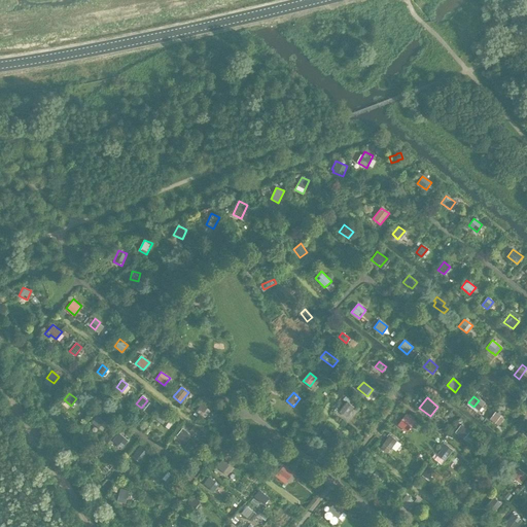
[(347,418),(354,408),(347,401),(339,412),(347,418)]
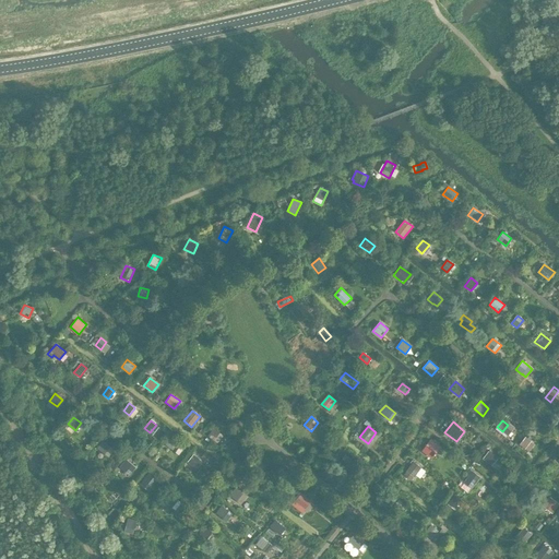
[(224,435),(214,428),(207,436),(217,443),(224,435)]
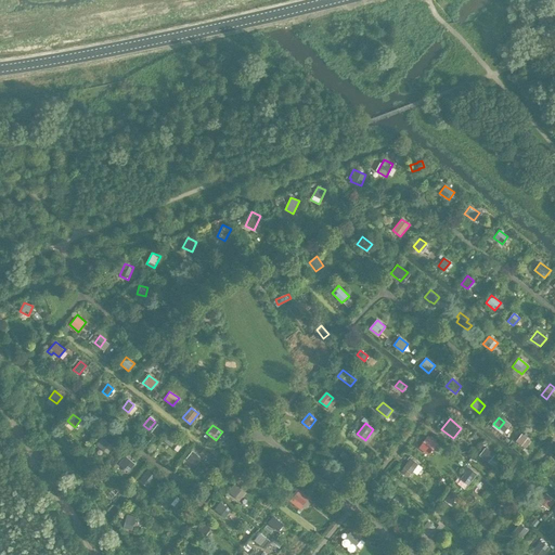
[(176,438),(169,434),(164,440),(169,446),(176,438)]
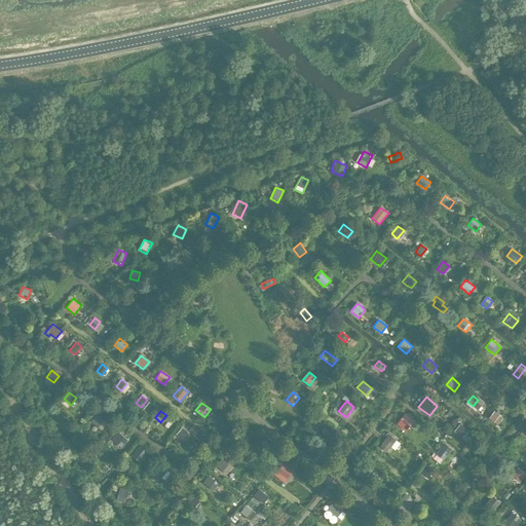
[(498,425),(503,418),(494,412),(489,418),(498,425)]
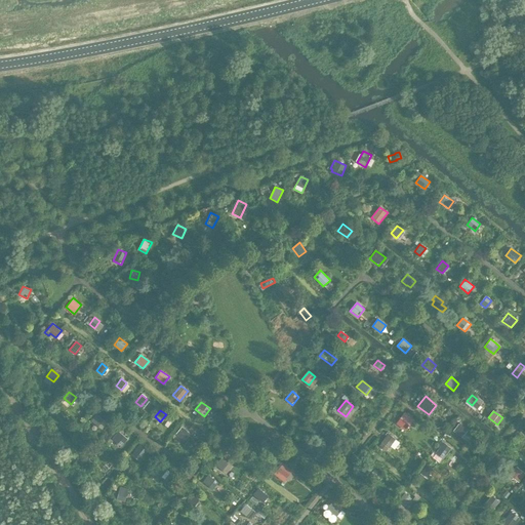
[(108,422),(96,413),(91,420),(102,429),(108,422)]
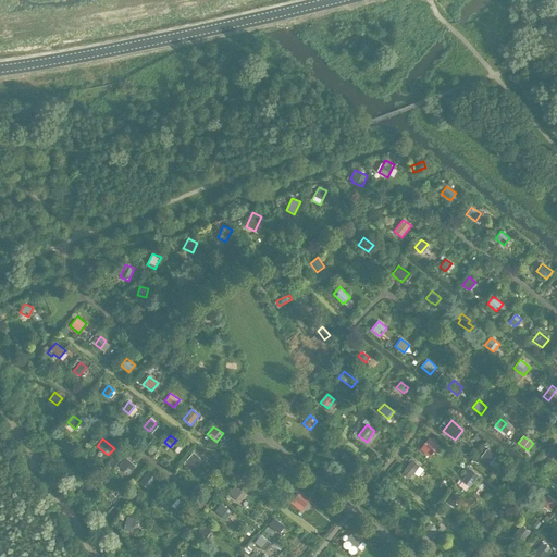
[(429,438),(421,448),(429,455),(436,444),(429,438)]
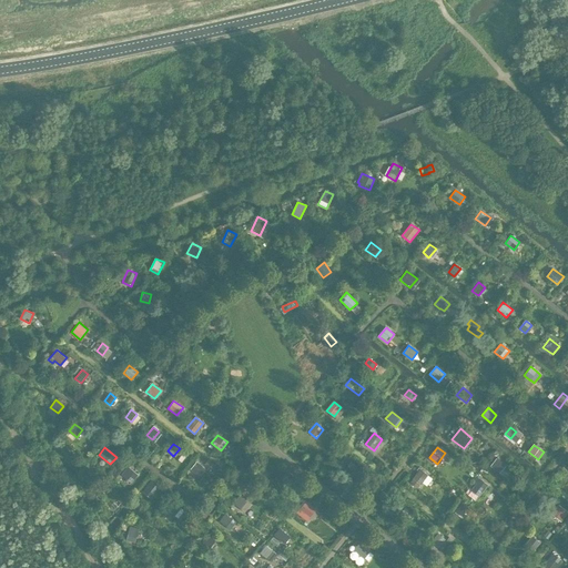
[(500,474),(506,465),(497,457),(490,466),(500,474)]
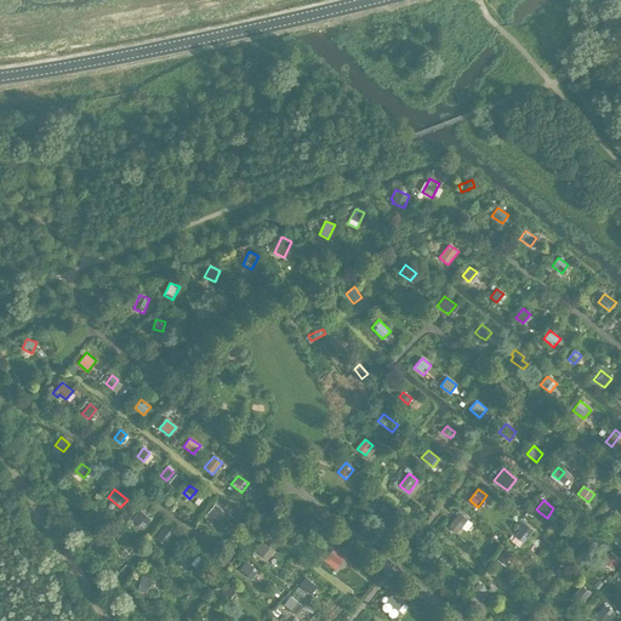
[(209,513),(215,518),(221,510),(215,505),(209,513)]
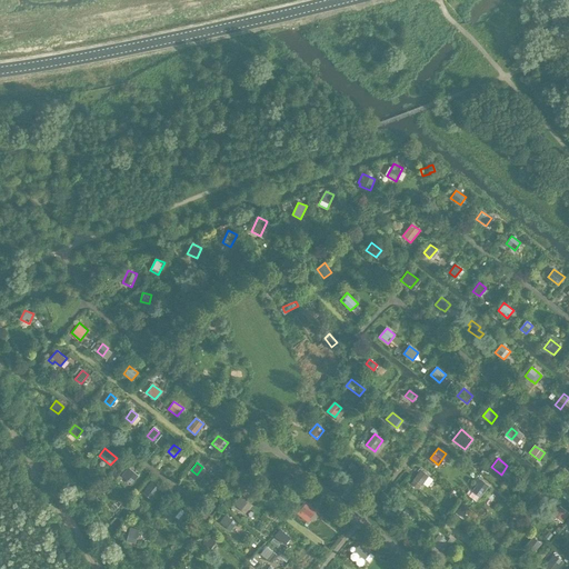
[(353,477),(359,469),(351,462),(346,470),(353,477)]
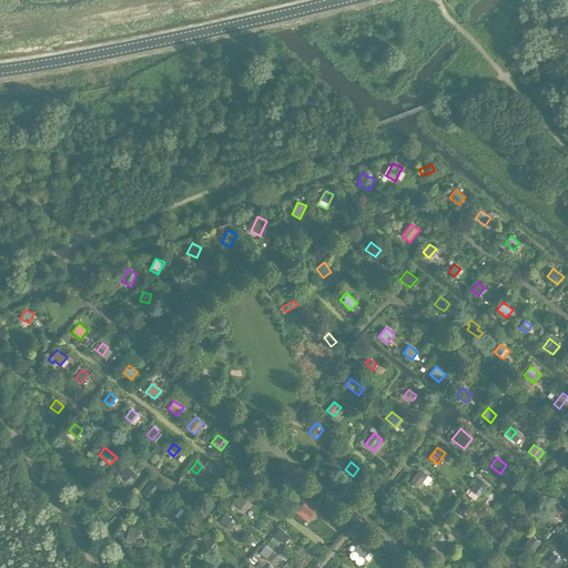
[(137,473),(129,466),(122,474),(130,480),(130,479),(133,483),(139,475),(137,473)]
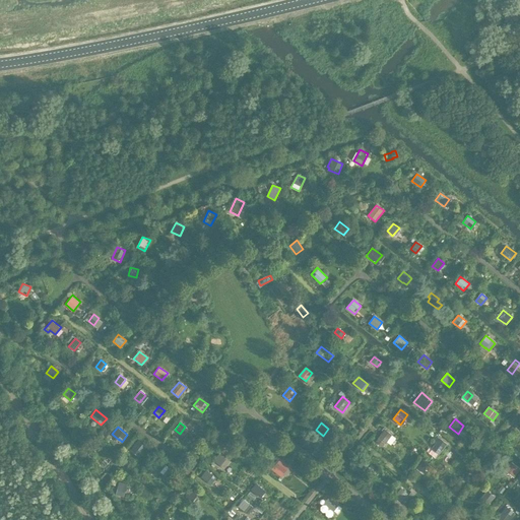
[(240,428),(236,434),(242,439),(247,433),(240,428)]
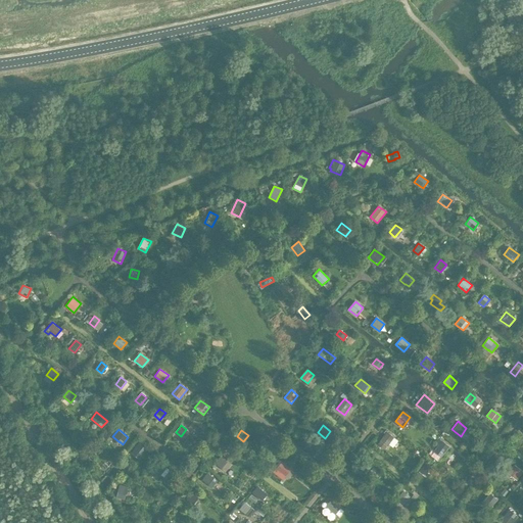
[(388,446),(394,437),(387,432),(380,440),(388,446)]
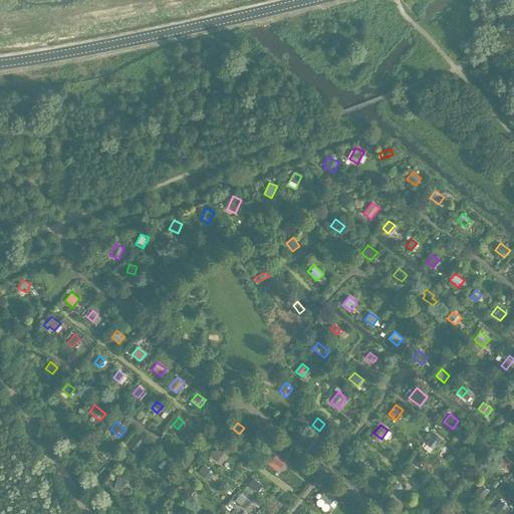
[(138,452),(147,441),(138,434),(129,445),(138,452)]
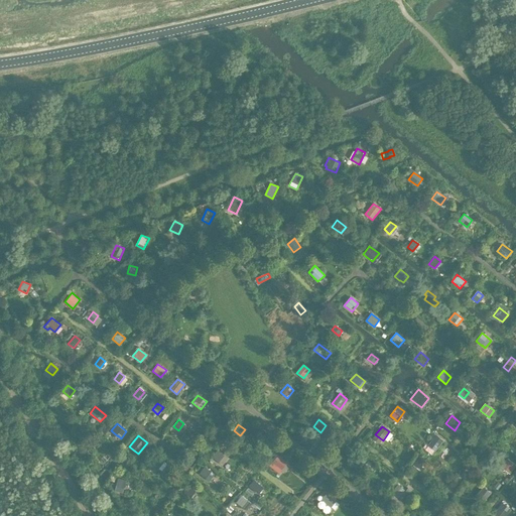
[(436,449),(443,441),(436,436),(430,443),(436,449)]
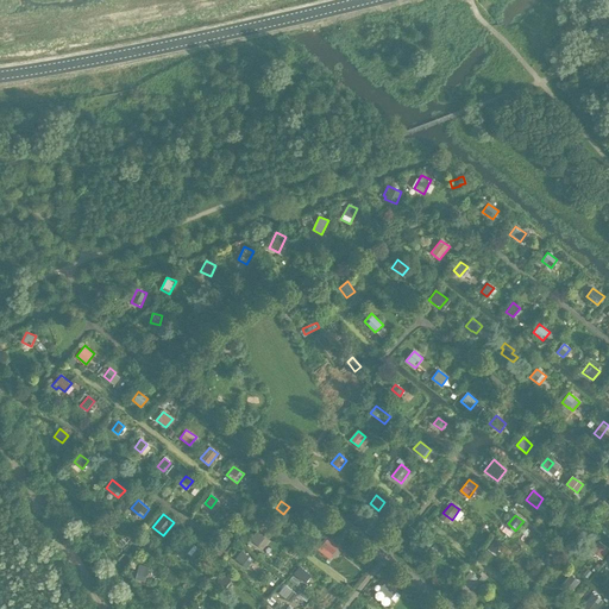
[(258,546),(265,538),(257,531),(250,539),(258,546)]
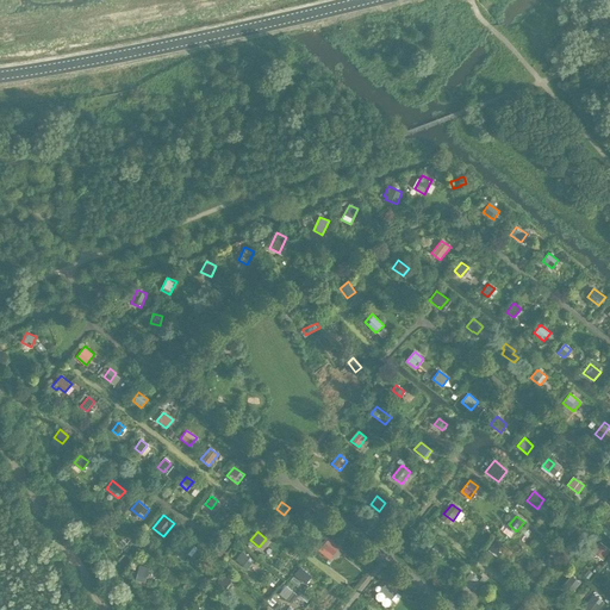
[(425,536),(421,542),(429,548),(434,542),(425,536)]
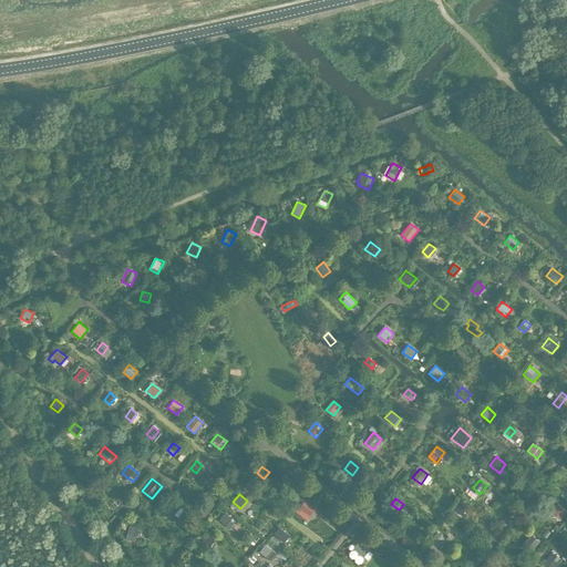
[(317,508),(305,500),(299,507),(310,516),(317,508)]
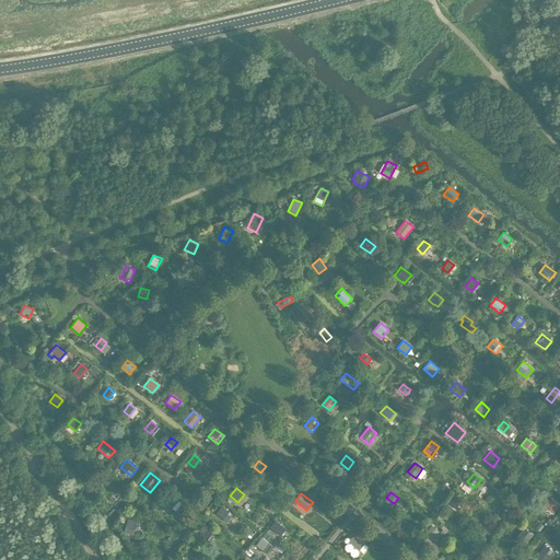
[(456,494),(451,500),(458,506),(463,501),(456,494)]
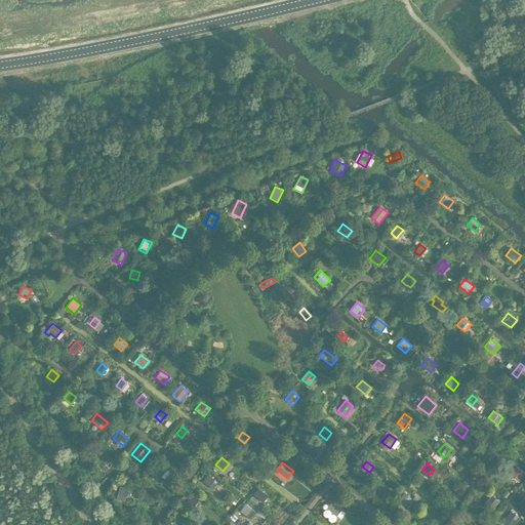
[(170,473),(160,465),(155,471),(165,479),(170,473)]
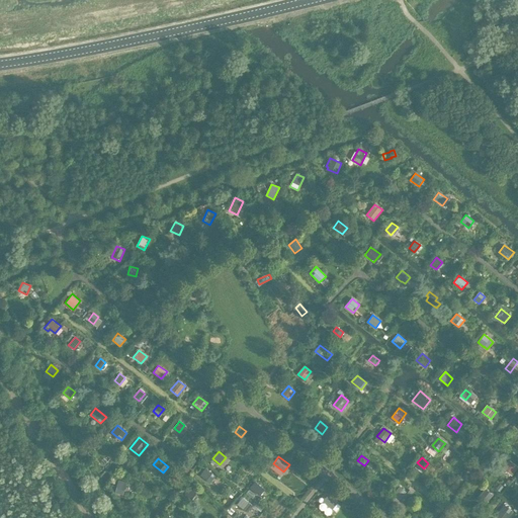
[(512,476),(517,467),(517,466),(510,460),(503,468),(512,476)]
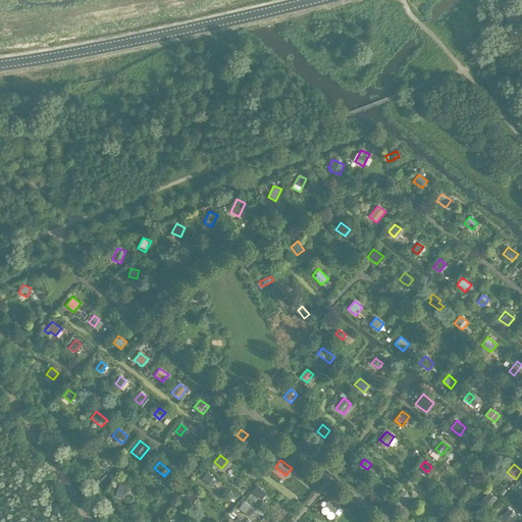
[(217,479),(207,472),(202,479),(212,486),(217,479)]
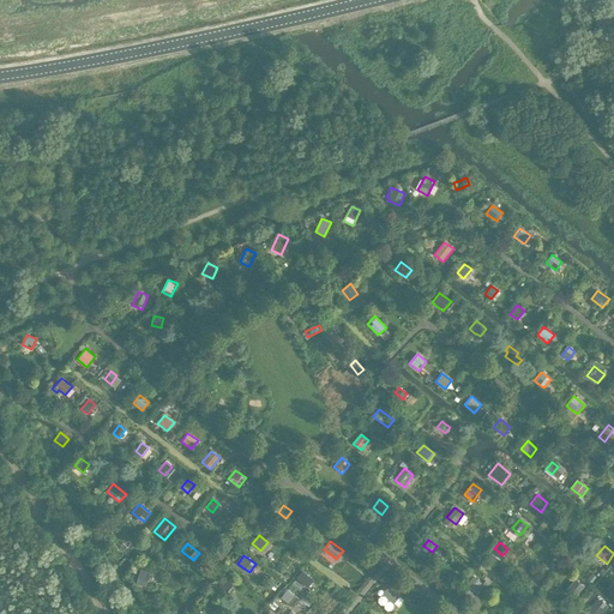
[(146,587),(150,572),(140,570),(137,584),(146,587)]
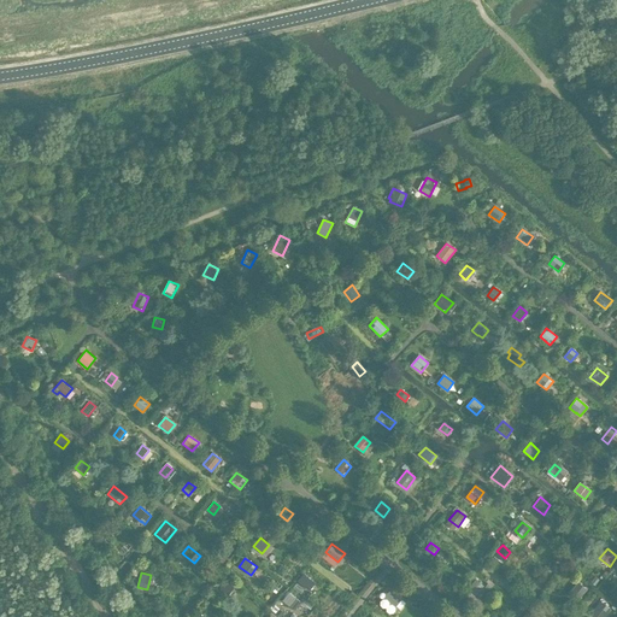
[(306,574),(300,581),(312,591),(317,583),(306,574)]
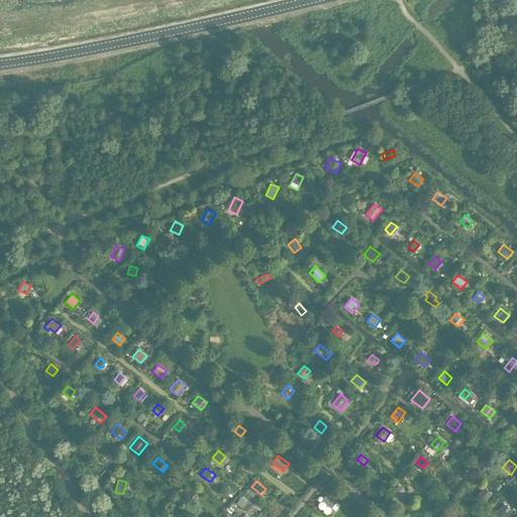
[(191,499),(197,492),(190,486),(185,494),(191,499)]
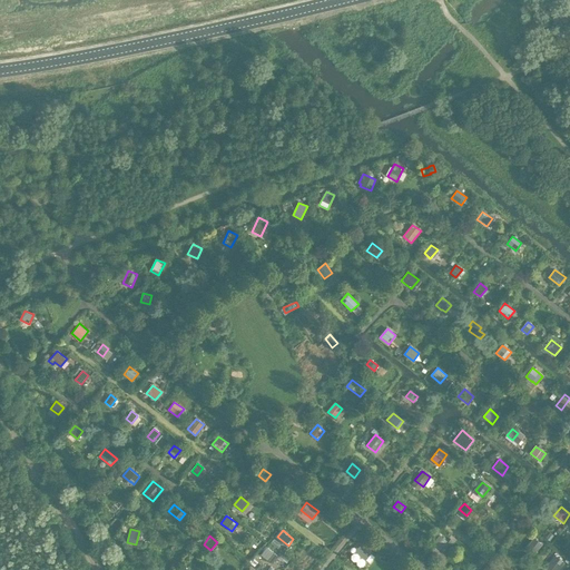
[(438,553),(446,541),(440,536),(430,548),(438,553)]
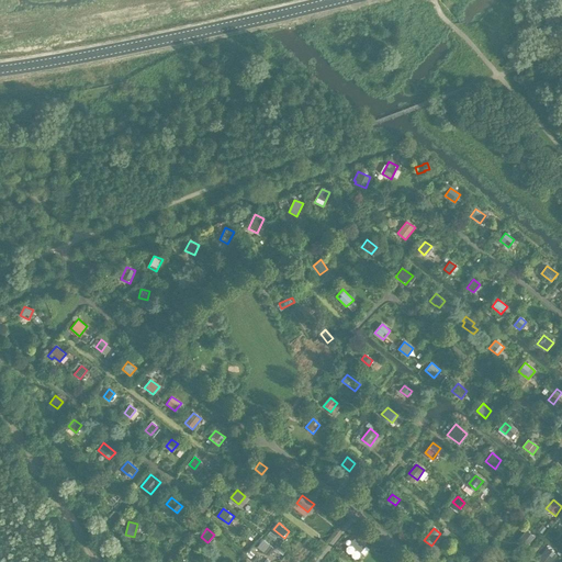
[(527,548),(535,537),(527,531),(519,541),(527,548)]
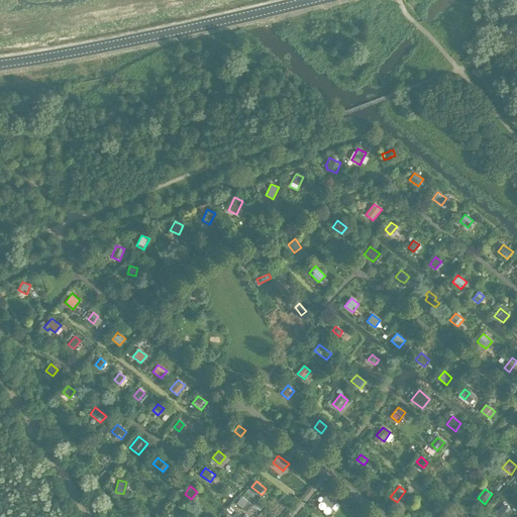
[(336,503),(327,495),(322,502),(331,509),(336,503)]
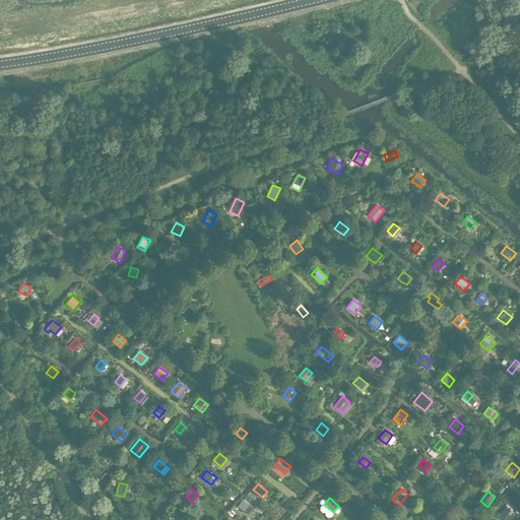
[(254,507),(244,499),(238,506),(248,514),(254,507)]
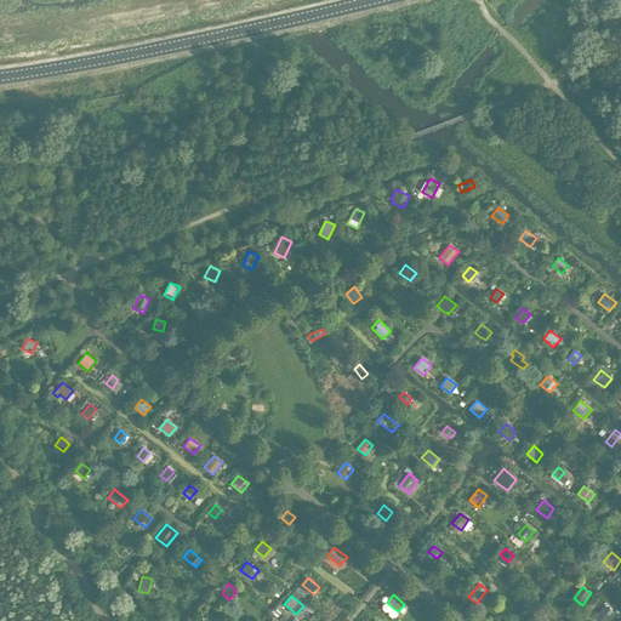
[(604,620),(608,620),(615,613),(607,607),(598,616),(604,620)]
